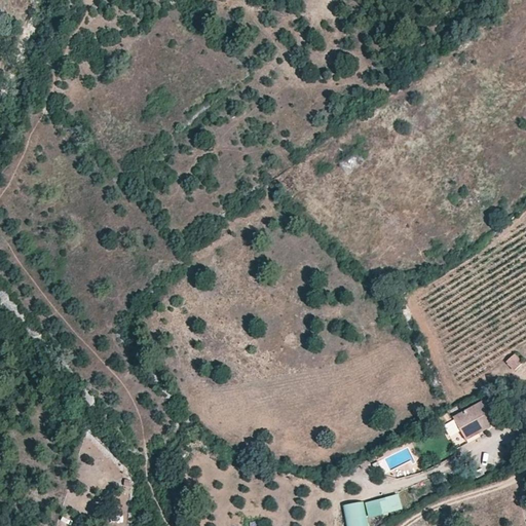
[(515,361),(506,357),(501,366),(509,370),(513,368),(515,361)]
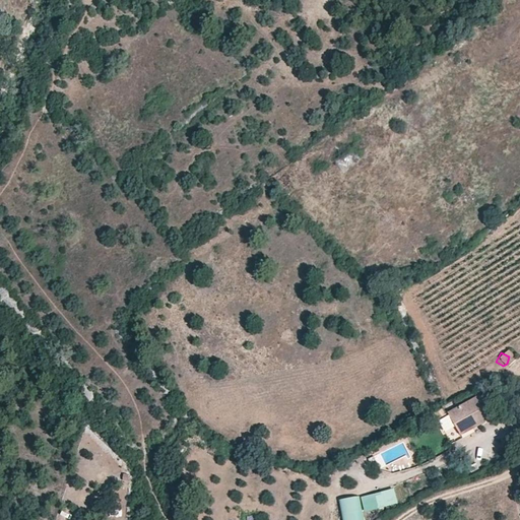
[(473,400),(453,411),(464,435),(477,428),(475,425),(483,420),(481,417),(490,412),(480,396),(473,400)]
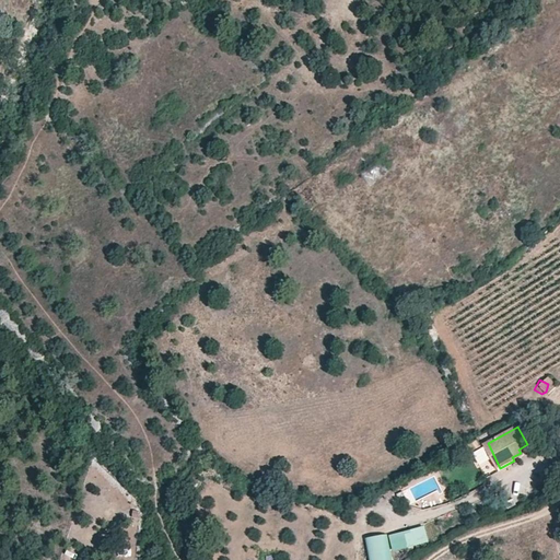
[(474,499),(485,493),(481,487),(470,492),(474,499)]
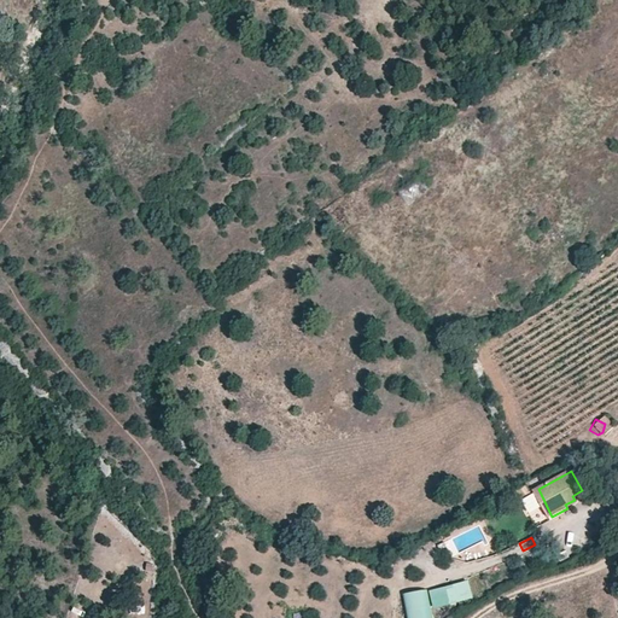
[(558,553),(561,560),(569,557),(566,549),(558,553)]
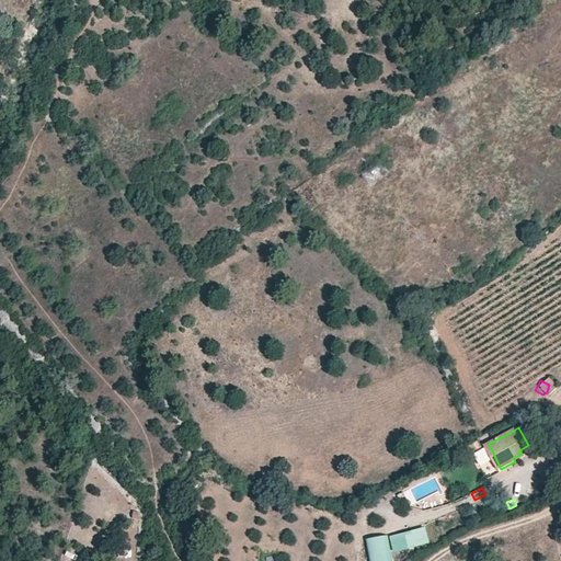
[(425,527),(389,537),(393,552),(428,542),(425,527)]
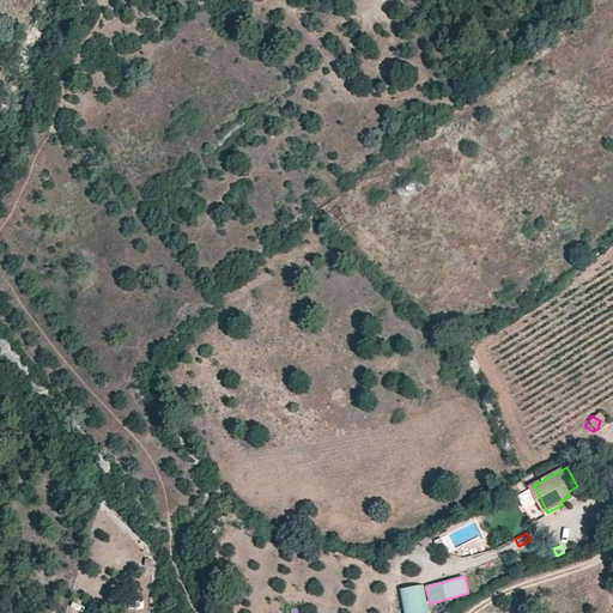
[(400,590),(404,612),(429,612),(424,586),(400,590)]
